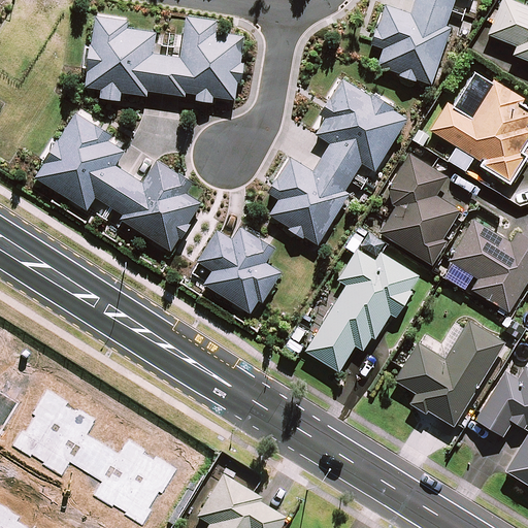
[(381,66),(431,84),(450,28),(444,27),(453,0),(418,0),(413,15),(387,6),(374,43),(388,47),(381,66)]
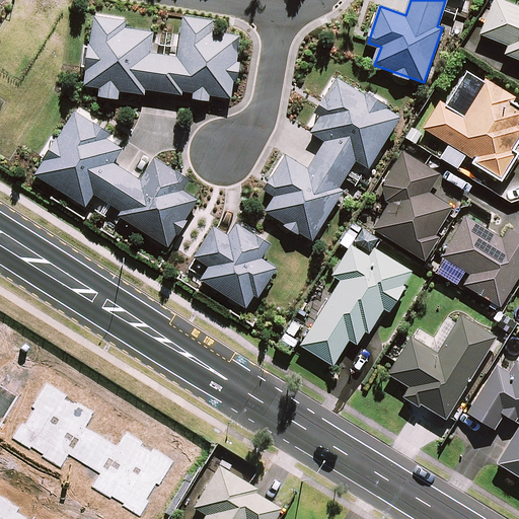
[(518,7),(500,0),(494,0),(480,34),(509,46),(505,54),(518,59),(518,7)]
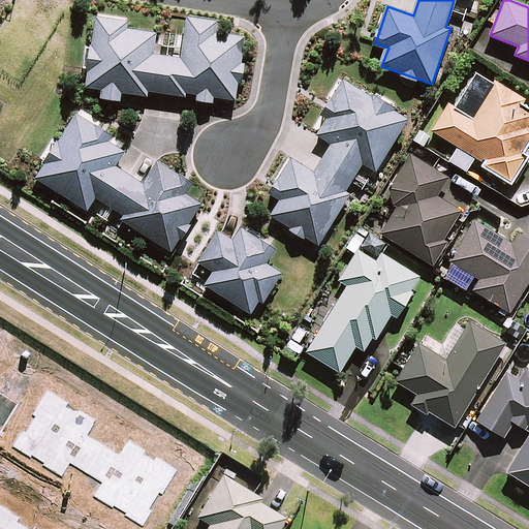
[(237,98),(246,36),(217,32),(218,23),(189,19),(182,60),(150,56),(153,35),(122,30),(124,21),(98,18),(88,86),(101,88),(100,97),(122,101),(123,91),(147,94),(148,90),(185,95),(186,90),(198,92),(197,99),(215,102),(216,95),(237,98)]
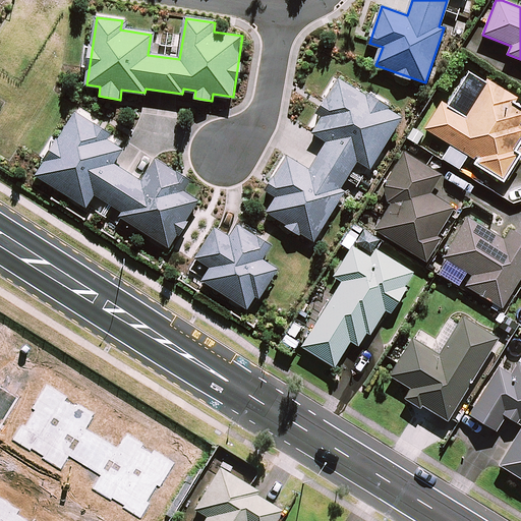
[(459,169),(467,156),(476,161),(474,163),(503,180),(519,153),(515,150),(520,140),(520,106),(517,104),(520,98),(470,68),(447,106),(442,103),(425,129),(453,146),(445,160),(459,169)]
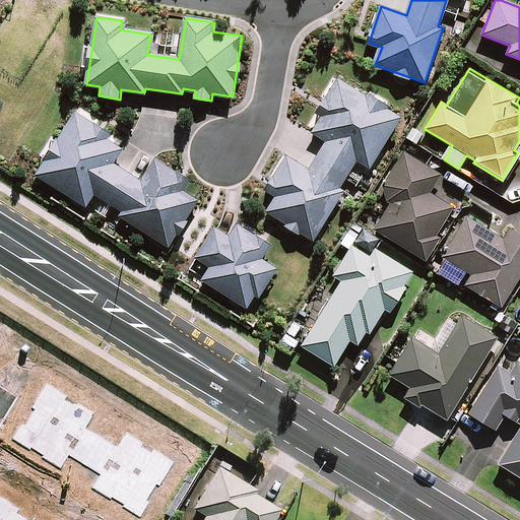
[(398,118),(337,80),(318,112),(325,117),(315,134),(327,141),(309,171),(287,156),(266,190),(278,197),(268,211),(315,240),(344,193),(336,188),(355,157),(369,166),(398,118)]
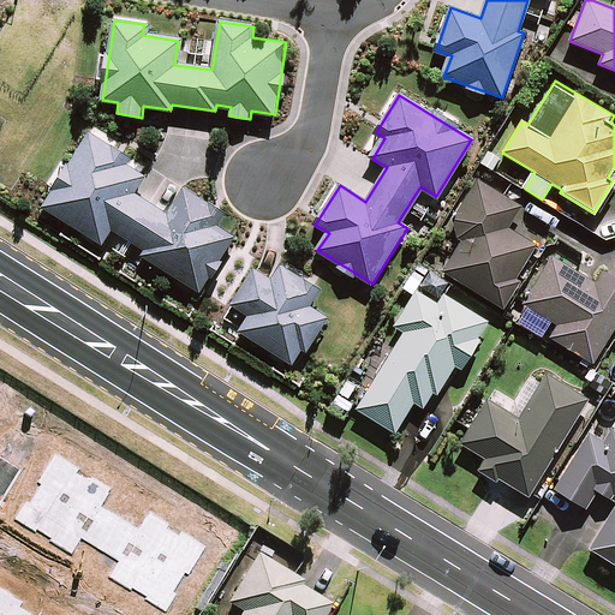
[(89,133),(43,207),(101,243),(111,226),(149,249),(144,256),(199,290),(233,236),(215,225),(222,213),(184,190),(168,215),(133,193),(144,174),(123,161),(126,156),(89,133)]
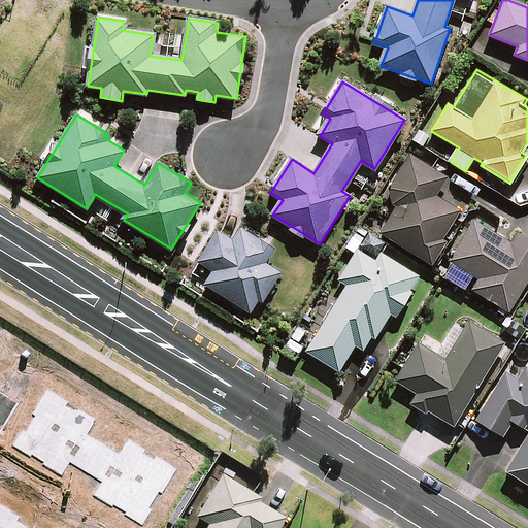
[(448,176),(409,155),(389,190),(392,202),(397,206),(381,233),(431,262),(463,207),(438,193),(448,176)]
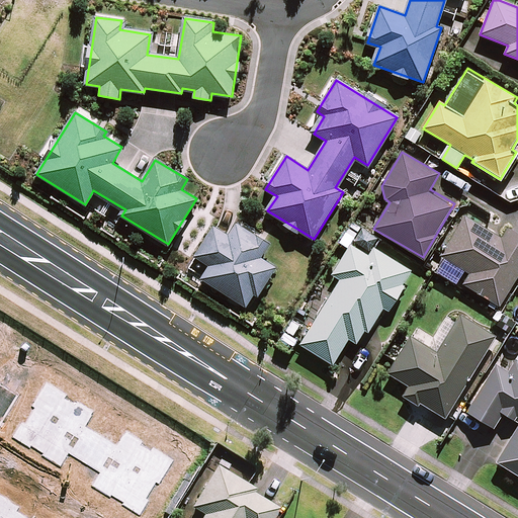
[(485,222),(466,210),(440,256),(469,273),(463,285),(499,306),(517,272),(517,234),(508,228),(502,238),(482,226),(485,222)]
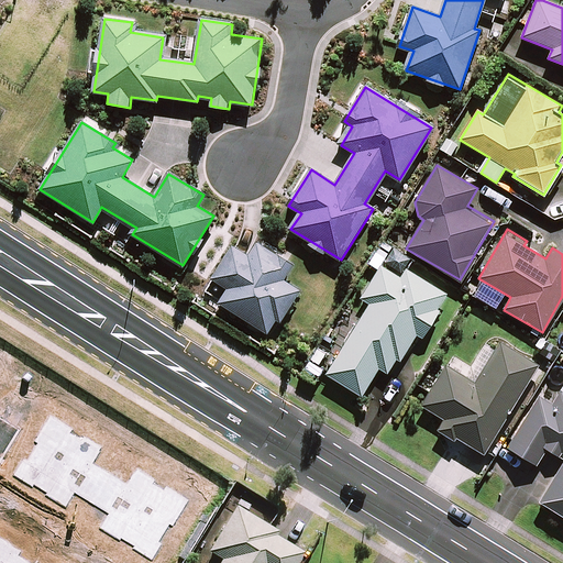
[(250,258),(232,247),(212,280),(228,290),(220,302),(266,331),(275,317),(279,320),(299,288),(284,279),(293,265),(258,244),(250,258)]
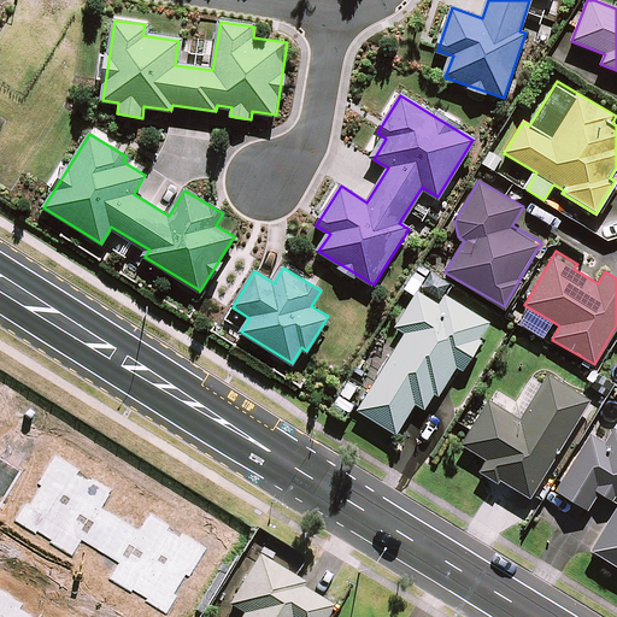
[(456,364),(464,370),(492,324),(445,295),(439,305),(418,292),(395,327),(406,333),(358,410),(397,434),(416,401),(428,409),(456,364)]
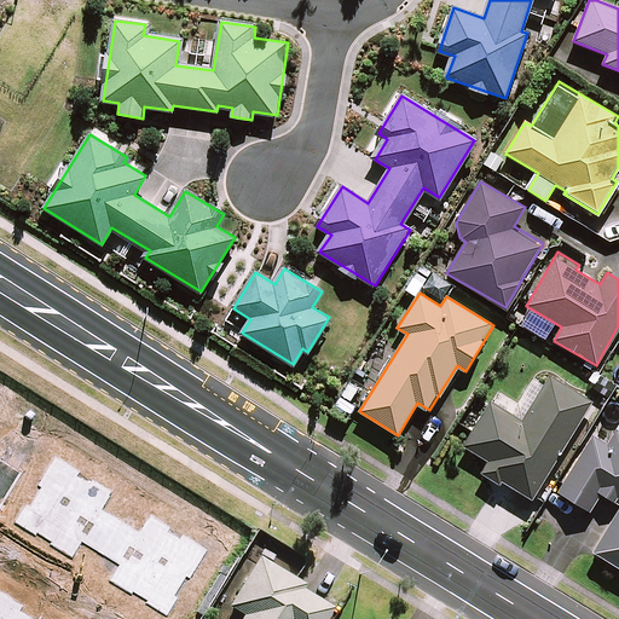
[(489,462),(480,475),(498,486),(502,481),(530,499),(593,401),(551,375),(522,421),(492,401),(464,445),(489,462)]
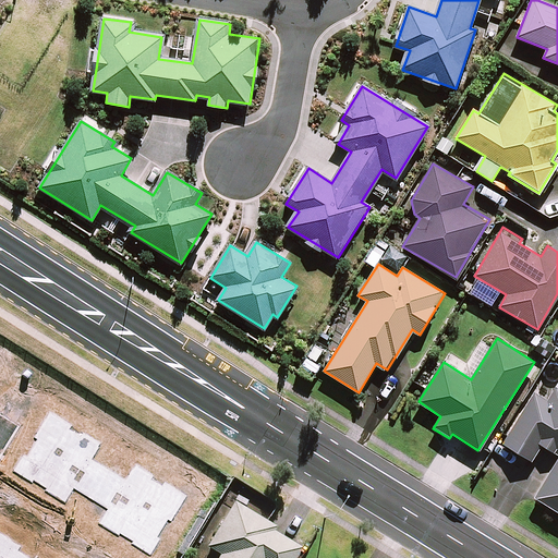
[(557,388),(555,387),(547,400),(534,392),(504,443),(531,460),(541,444),(557,453),(557,458),(535,497),(557,511),(557,388)]
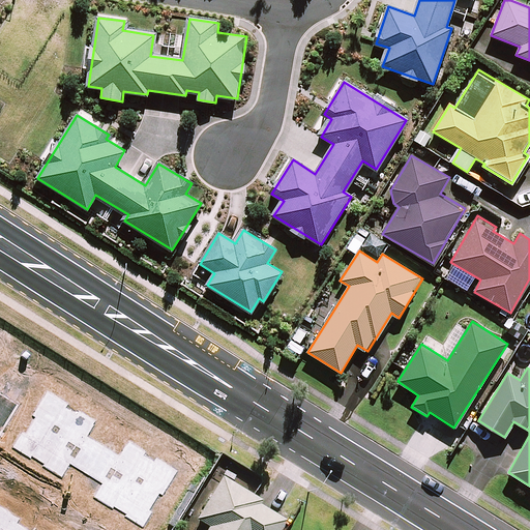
[(259,502),(222,478),(196,520),(209,528),(207,529),(278,529),(285,522),(257,504),(259,502)]
